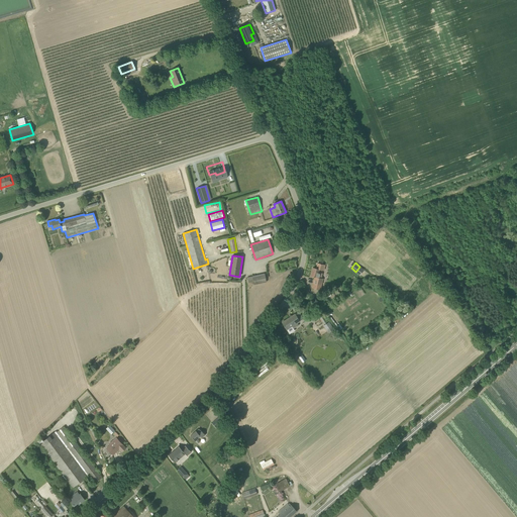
[(318,264),(317,269),(313,268),(311,276),(315,277),(312,288),(320,290),(322,285),(318,284),(321,273),(318,272),(319,270),(323,271),(325,265),(318,264)]
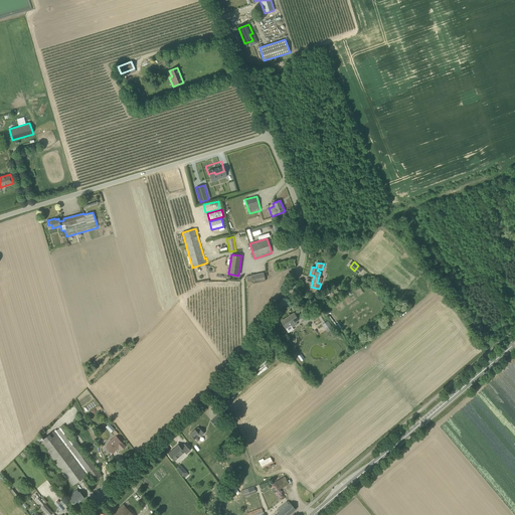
[(247,285),(266,280),(264,272),(251,275),(246,277),(247,285)]
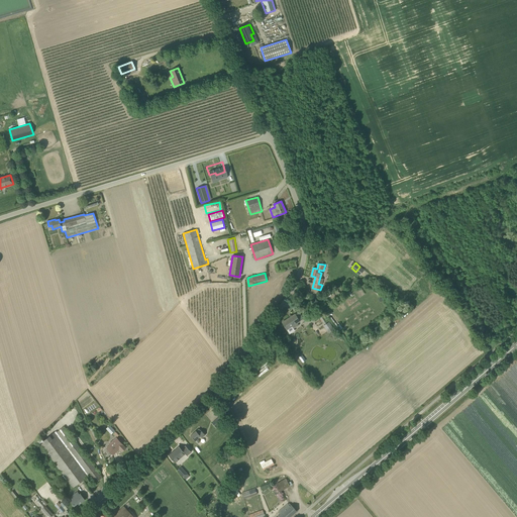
[(303,318),(299,312),(295,314),(282,322),(287,329),(292,326),(294,328),(296,327),(296,326),(299,324),(297,322),(303,318)]
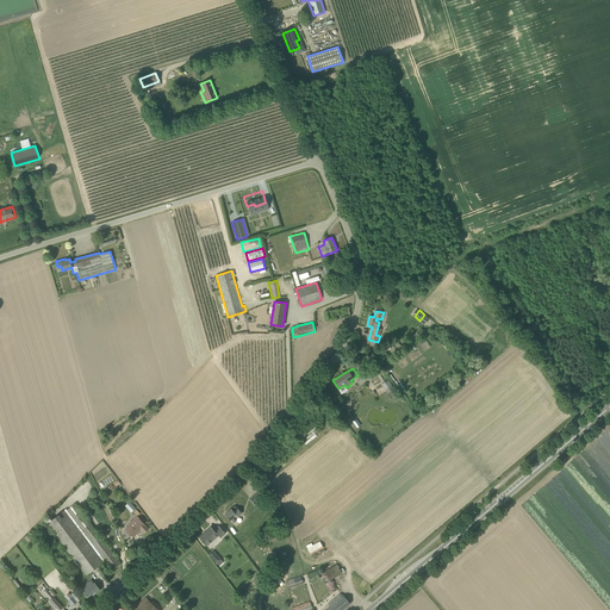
[(387,392),(394,388),(388,379),(385,381),(378,371),(377,372),(384,383),(381,384),(387,392)]
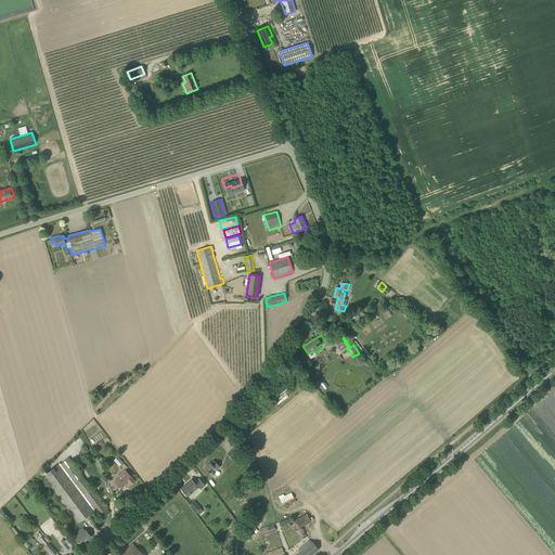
[(241,452),(245,449),(241,442),(235,447),(228,454),(232,460),(241,452)]
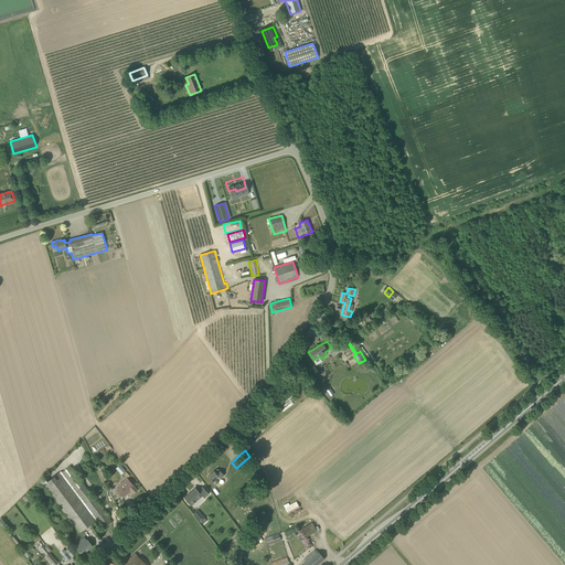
[(112,522),(70,466),(62,472),(104,528),(112,522)]
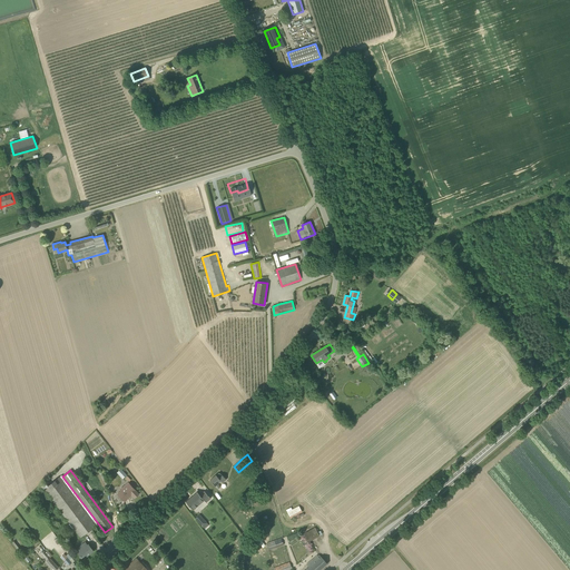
[(222,474),(219,472),(217,475),(216,474),(210,480),(218,489),(220,487),(218,483),(222,481),(223,482),(226,480),(222,474)]
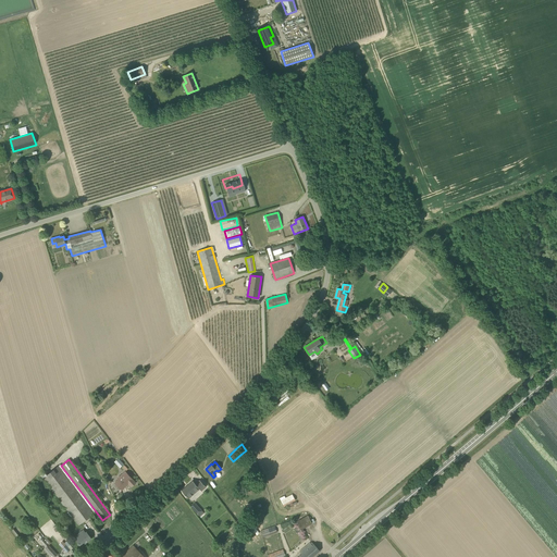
[(94,514),(59,466),(46,475),(44,472),(40,474),(78,525),(95,514),(94,514)]
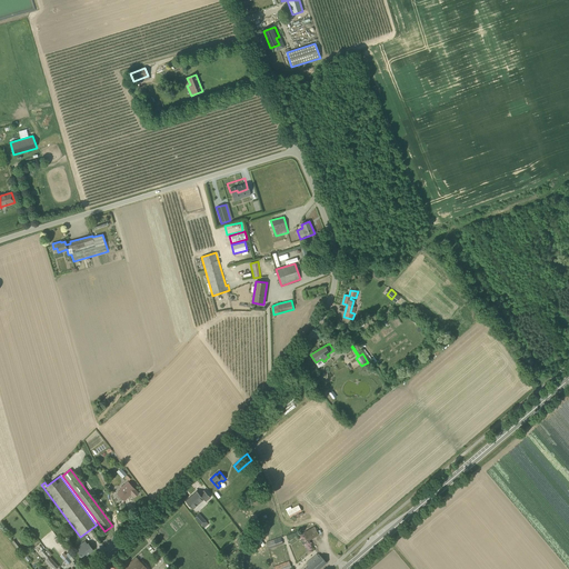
[(122,500),(123,500),(131,493),(135,497),(139,493),(129,482),(126,486),(125,485),(120,489),(121,490),(118,493),(120,497),(120,498),(122,500)]
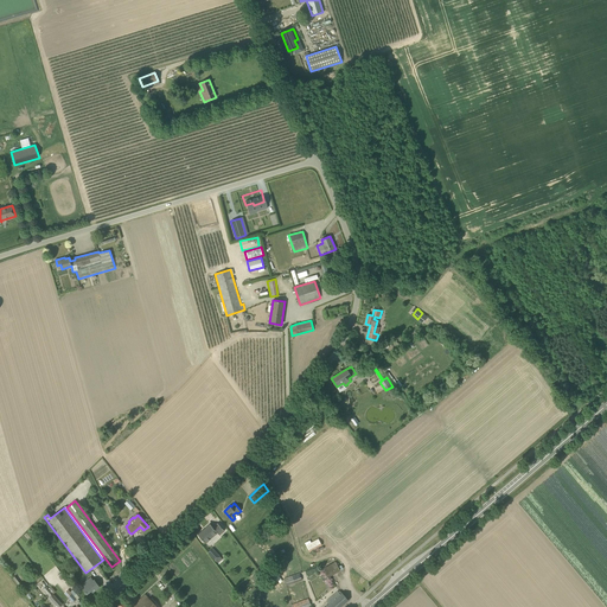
[(210,524),(198,535),(205,543),(218,532),(219,535),(224,530),(218,523),(213,528),(210,524)]
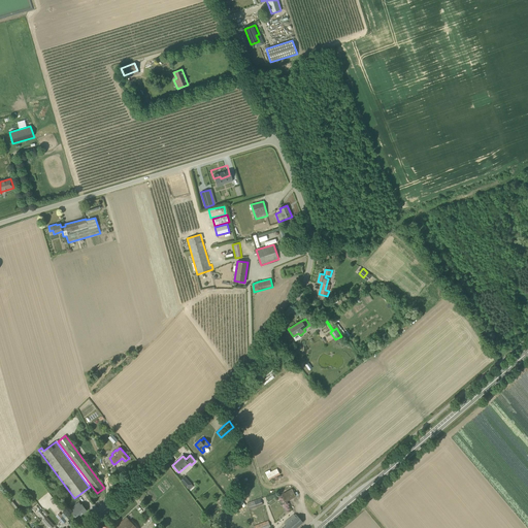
[(269,481),(281,474),(277,468),(266,474),(269,481)]
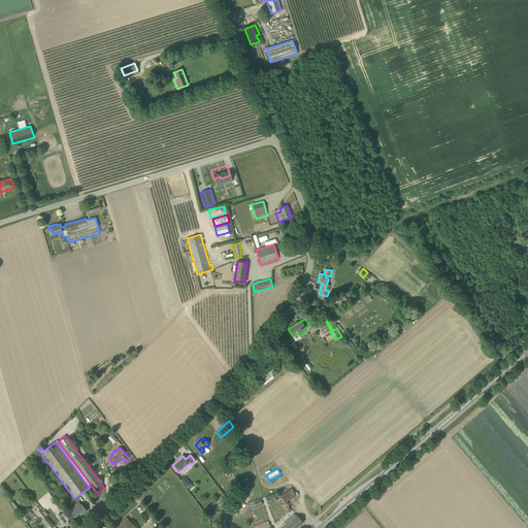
[(185,476),(180,481),(189,490),(194,486),(185,476)]
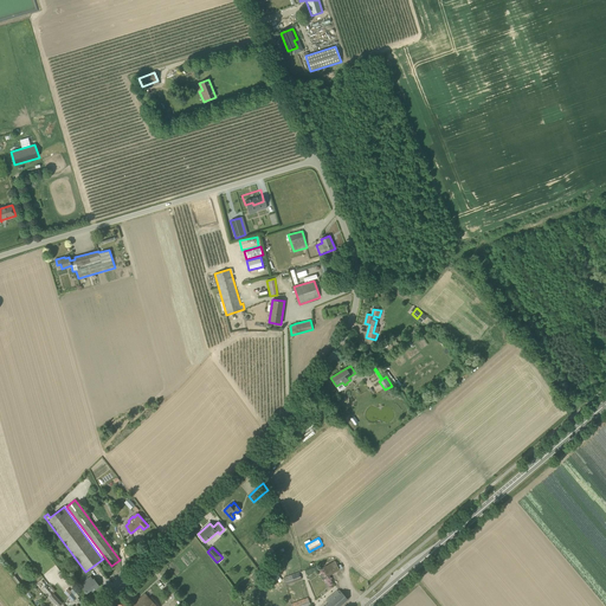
[(339,566),(335,561),(322,568),(327,577),(343,567),(341,565),(339,566)]
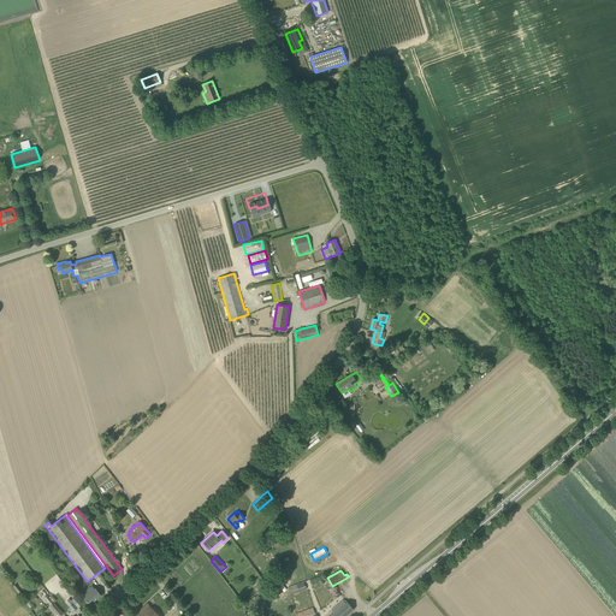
[(284,592),(286,590),(280,580),(277,582),(284,592)]
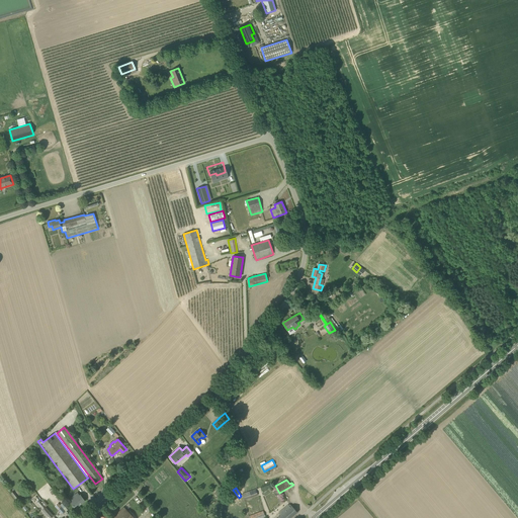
[(245,499),(258,495),(256,489),(243,494),(245,499)]
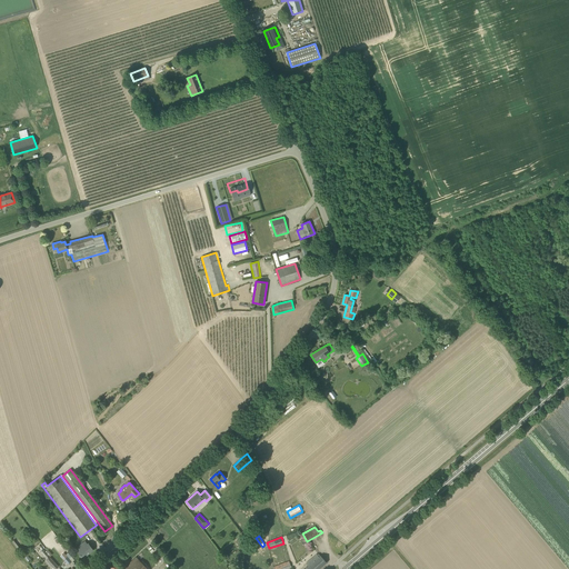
[(88,545),(86,541),(76,549),(81,557),(86,552),(87,555),(93,550),(88,543),(88,545)]
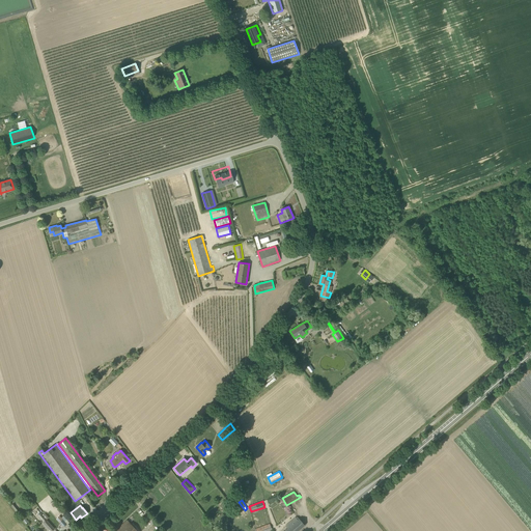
[(50,530),(52,530),(55,529),(39,511),(37,512),(39,514),(37,515),(44,522),(44,523),(50,530)]
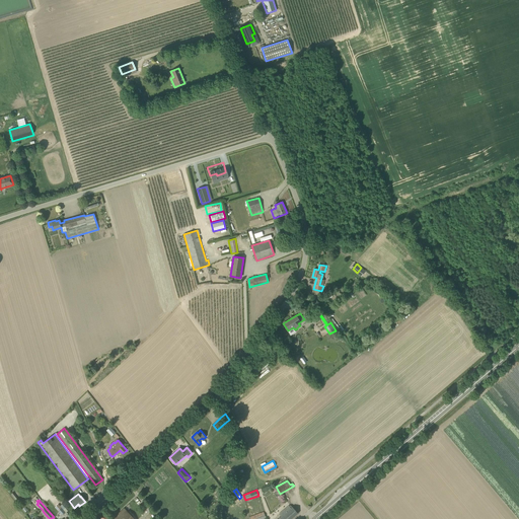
[(291,508),(289,506),(279,514),(281,516),(278,518),(291,518),(297,514),(298,513),(292,507),(291,508)]
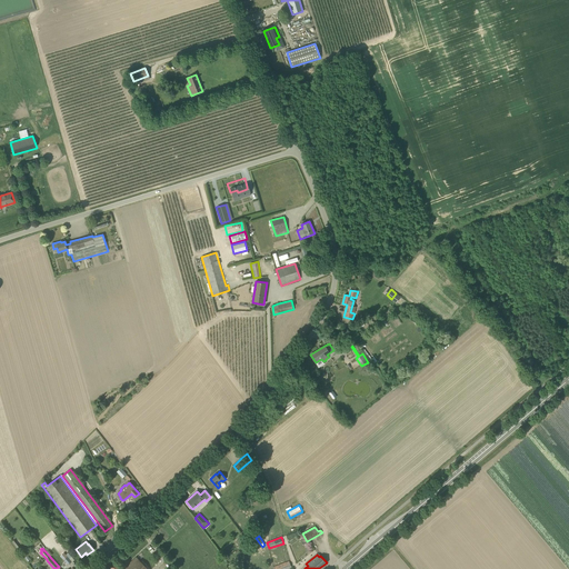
[(148,568),(137,557),(133,560),(131,562),(123,568),(148,568)]
